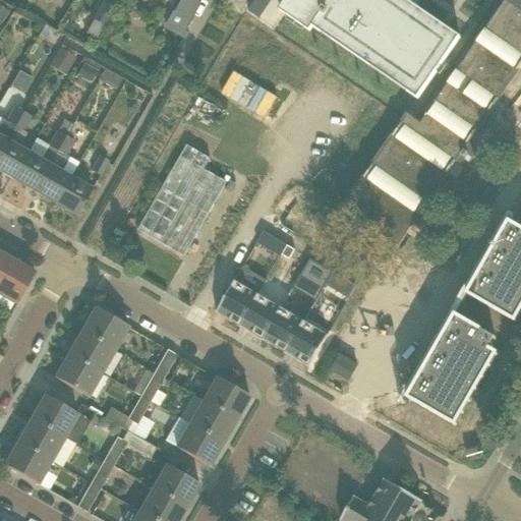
[(104,26),(118,0),(102,0),(92,19),(104,26)]
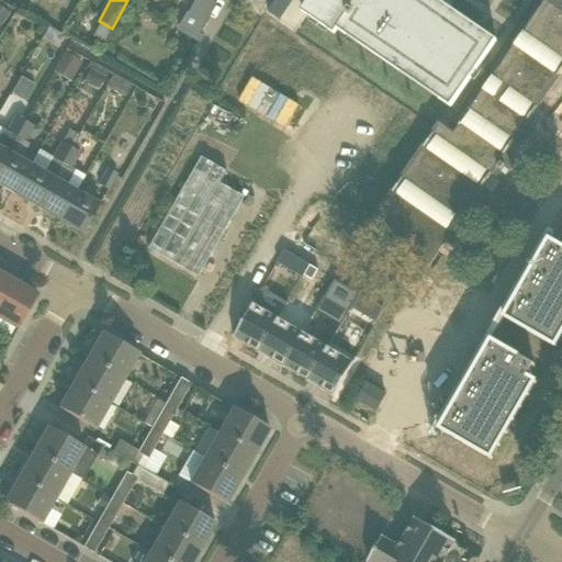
[(193,0),(180,24),(199,35),(206,23),(201,20),(212,0),(193,0)]
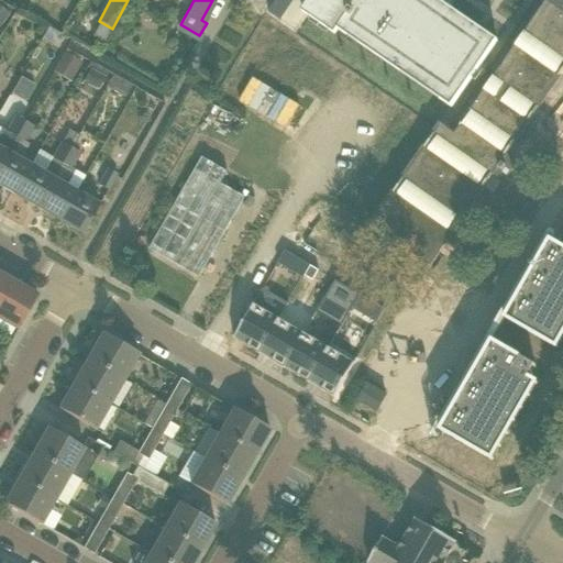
[(276,0),(269,10),(280,19),(293,0),(276,0)]
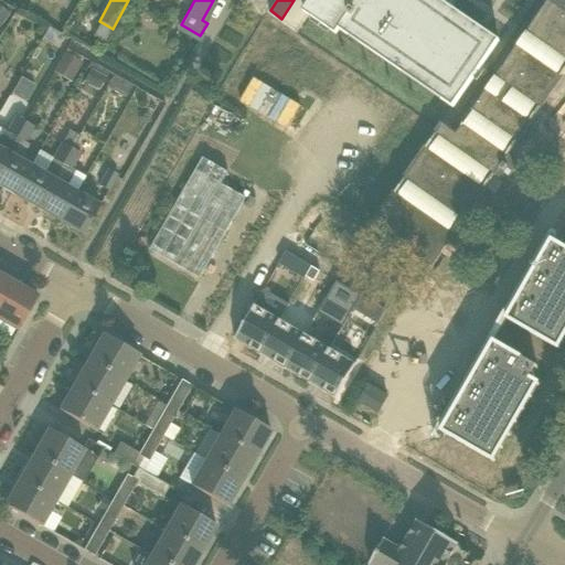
[(308,7),(305,12),(337,33),(339,30),(361,44),(452,108),(491,52),(479,44),(416,0),(308,0),(305,4),(308,7)]
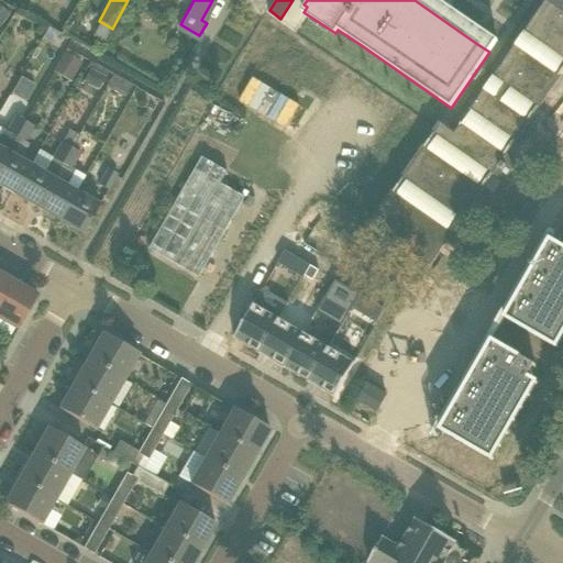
[(532,120),(538,111),(537,110),(537,109),(537,108),(538,109),(561,77),(560,76),(562,70),(562,0),(547,0),(453,136),(439,127),(373,222),(371,225),(431,267),(440,254),(494,175),(505,183),(518,163),(507,156),(532,120)]
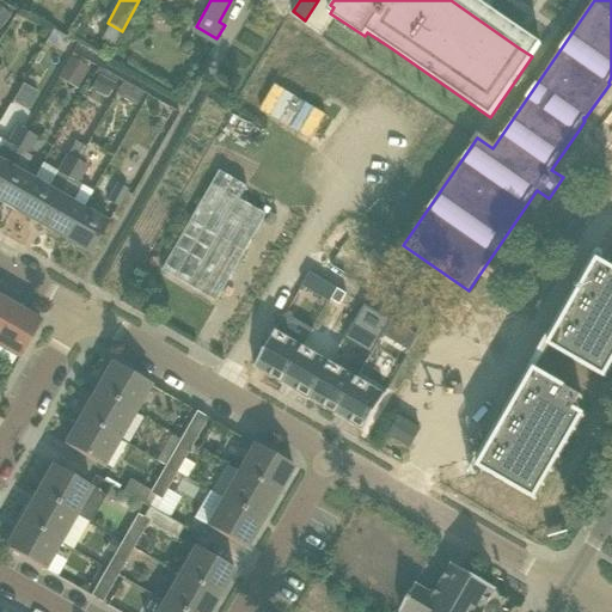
[(59,79),(79,86),(89,65),(68,56),(59,79)]
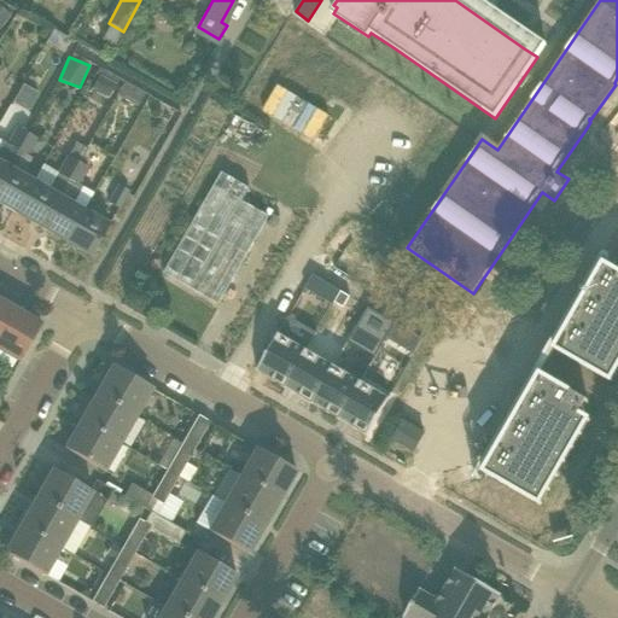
[(599,141),(611,149),(617,135),(617,124),(611,121),(599,141)]
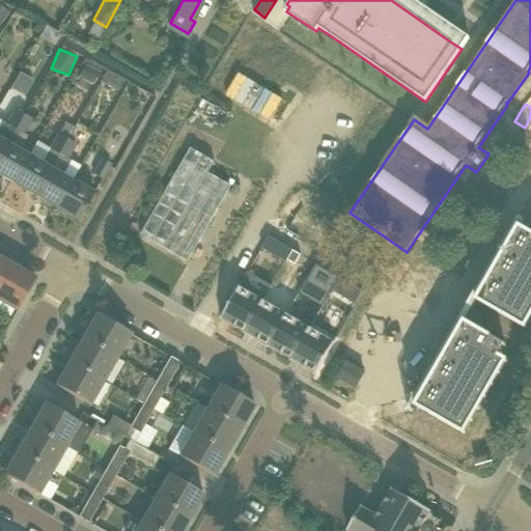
[(0,155),(23,115),(14,110),(5,124),(1,122),(0,123),(0,155)]
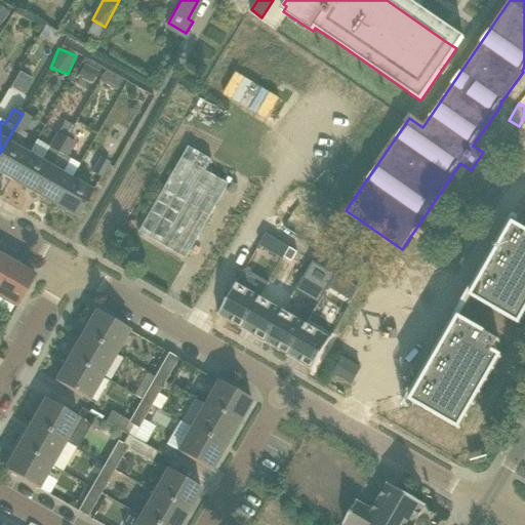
[(0,153),(0,173),(13,180),(28,155),(17,149),(26,135),(24,133),(32,119),(23,114),(0,153)]
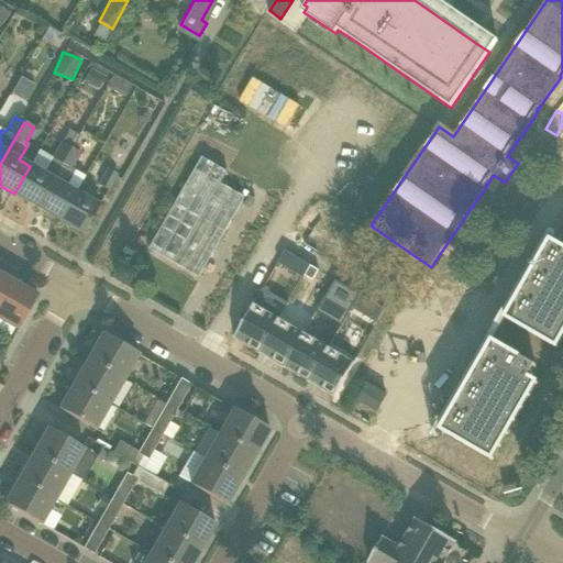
[(14,194),(37,207),(72,147),(70,146),(77,135),(68,130),(62,142),(61,142),(43,173),(30,166),(14,194)]
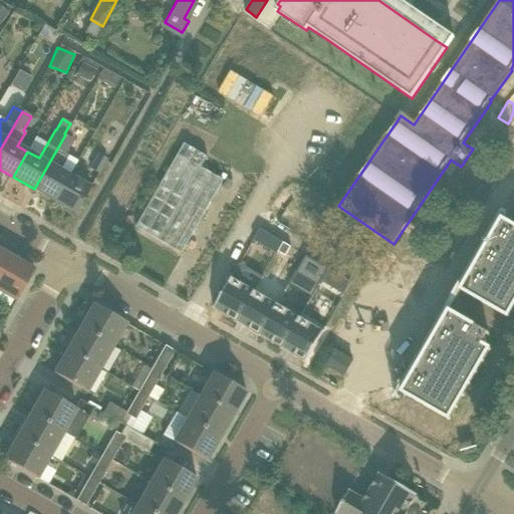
[(68,156),(66,155),(74,140),(65,135),(34,189),(55,201),(69,176),(60,170),(68,156)]
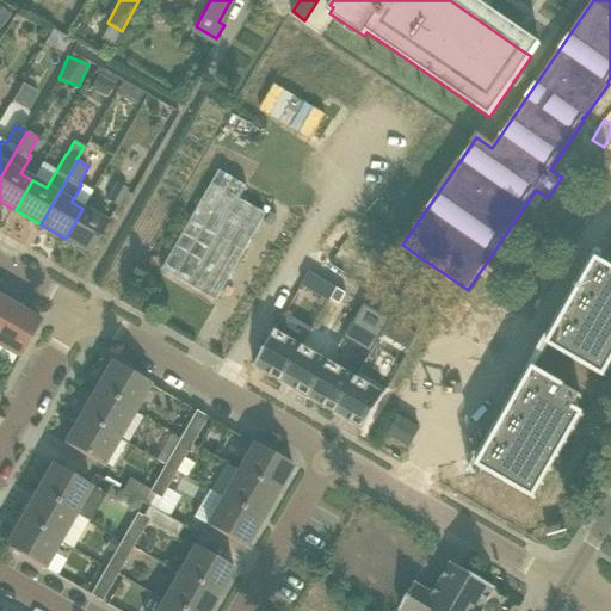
[(215,167),(160,270),(217,301),(265,211),(239,197),(246,184),(215,167)]
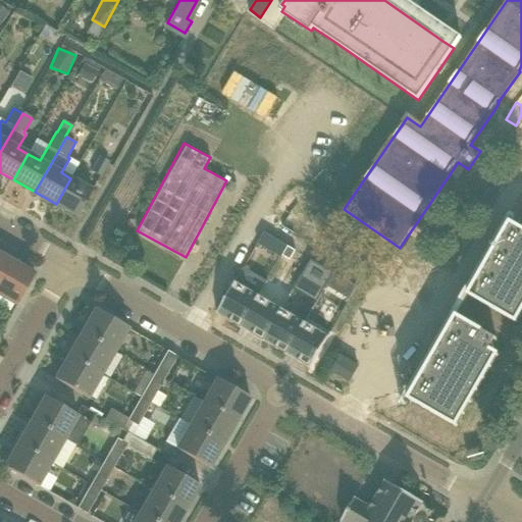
[(109,161),(100,157),(99,156),(91,170),(100,176),(109,161)]
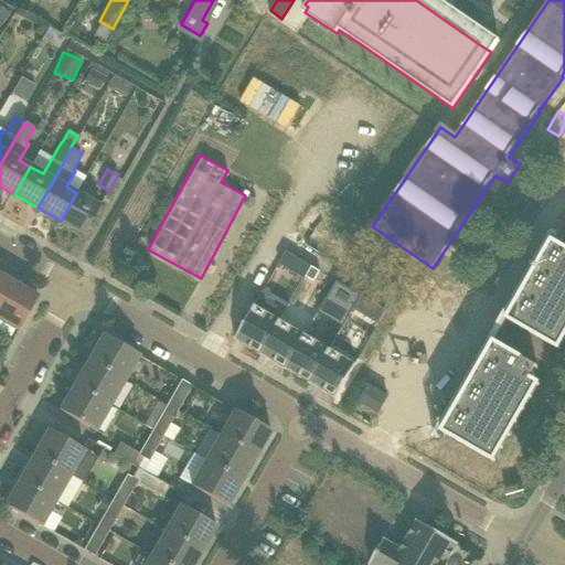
[(84,234),(99,206),(76,193),(61,221),(84,234)]
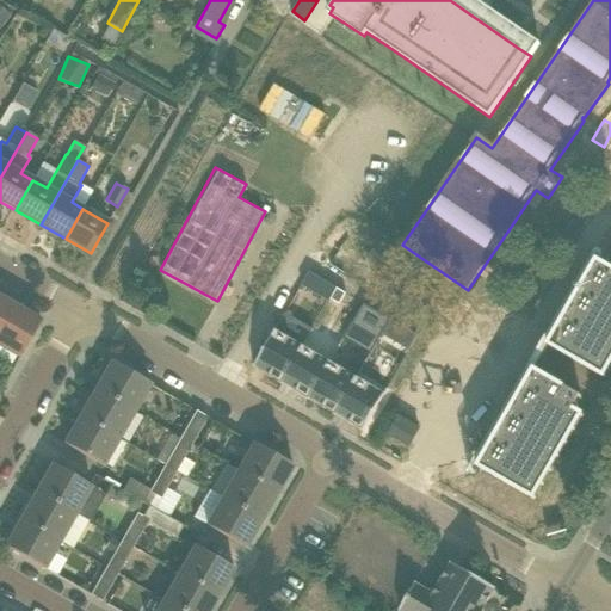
[(594,372),(610,344),(610,269),(597,261),(548,346),(594,372)]
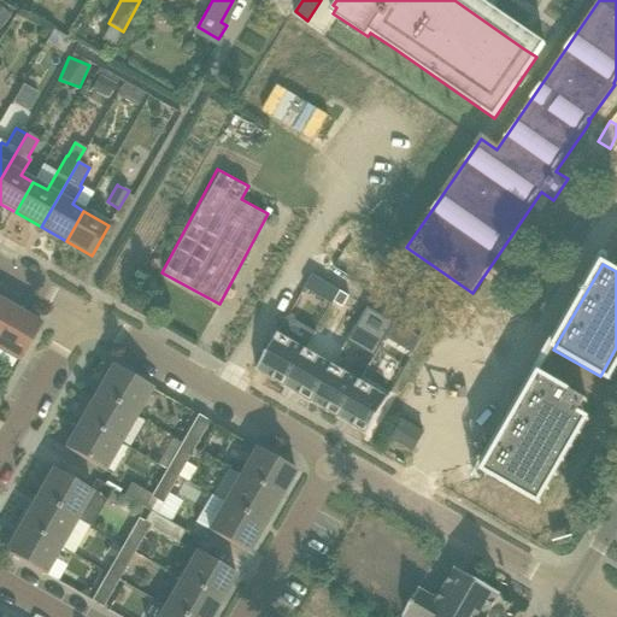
[(305,288),(333,305),(334,303),(340,292),(312,275),(305,288)]
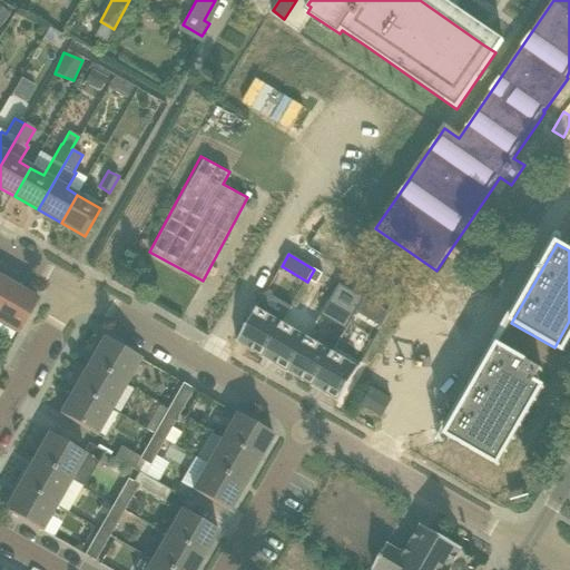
[(322,274),(314,269),(308,279),(316,284),(322,274)]
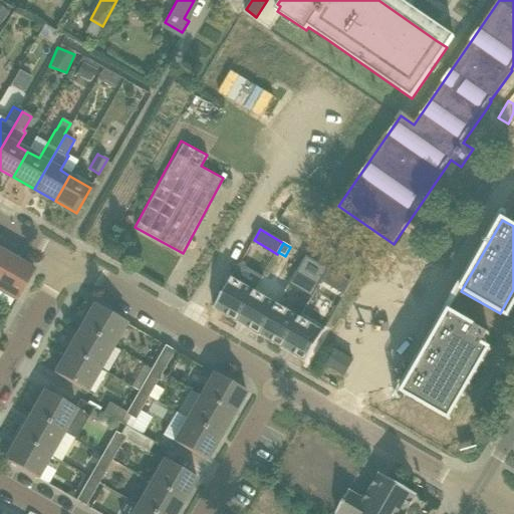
[(0,276),(12,257),(0,250),(0,276)]
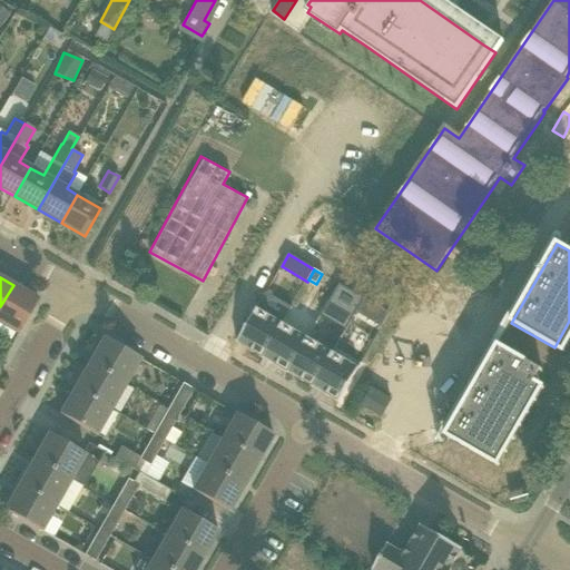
[(354,316),(364,298),(340,283),(330,302),(354,316)]
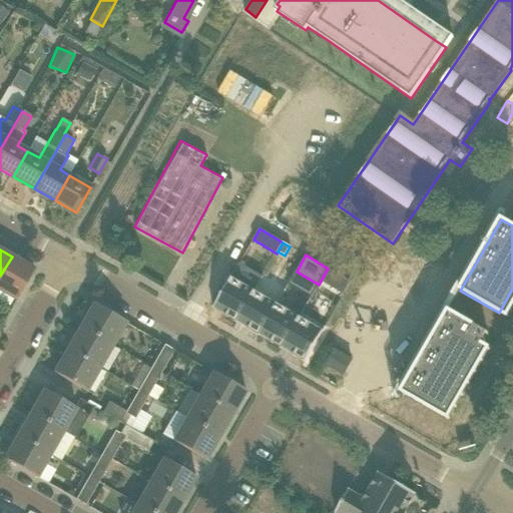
[(34,270),(12,257),(0,276),(0,292),(16,302),(34,270)]
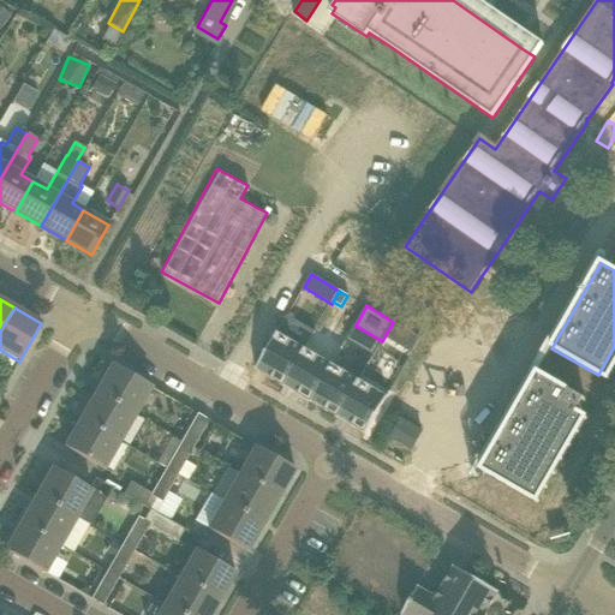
[(394,322),(384,338),(394,342),(402,327),(394,322)]
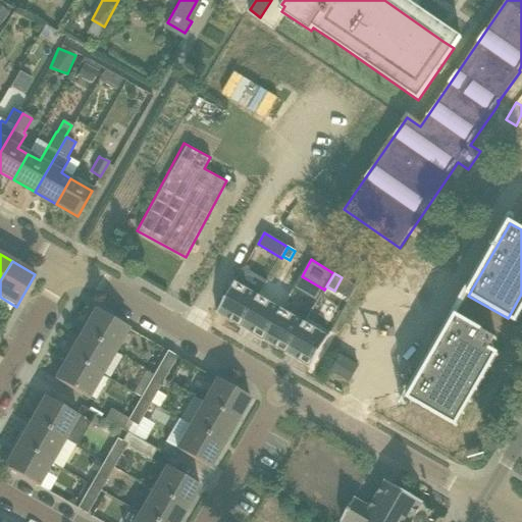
[(241,328),(259,296),(236,282),(217,314),(241,328)]
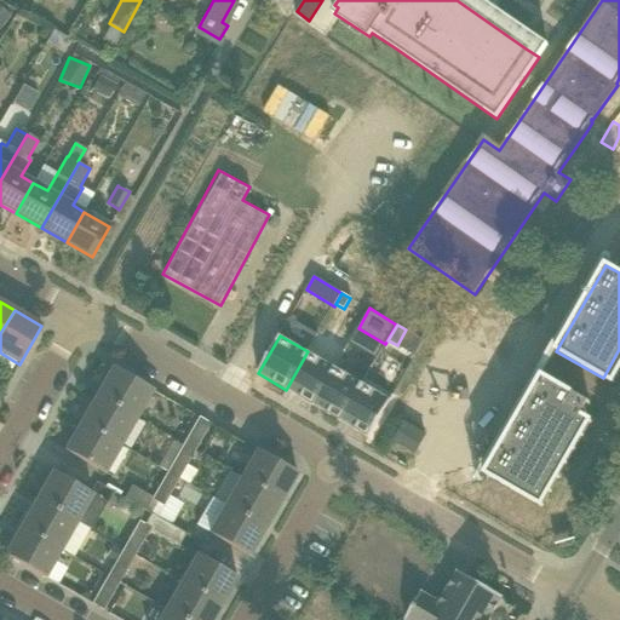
[(314,406),(336,367),(308,351),(286,390),(314,406)]
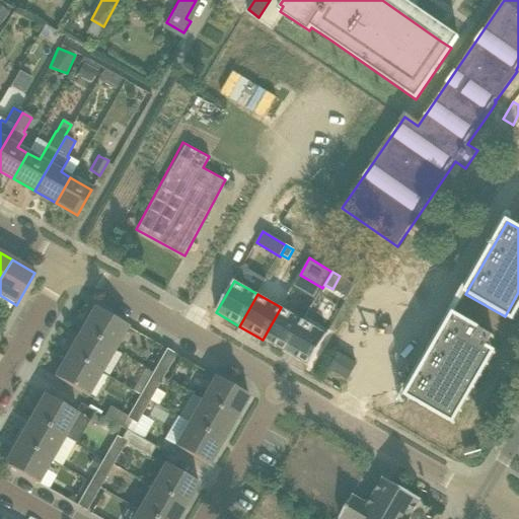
[(94,307),(81,330),(115,350),(128,326),(94,307)]
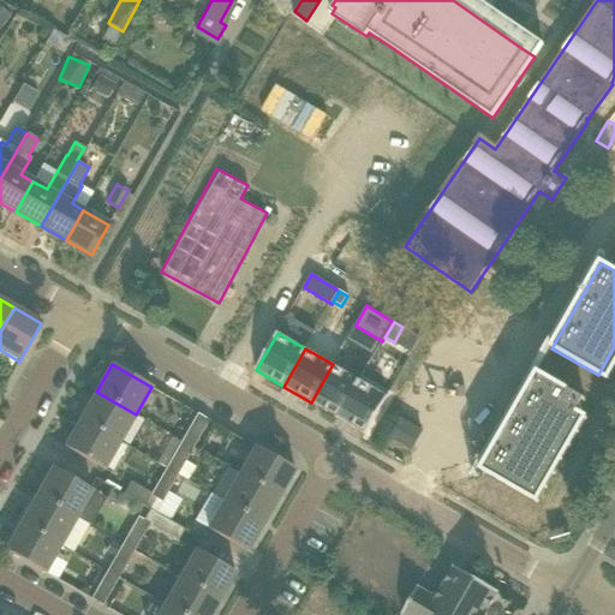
[(338,418),(359,381),(333,364),(311,402),(338,418)]
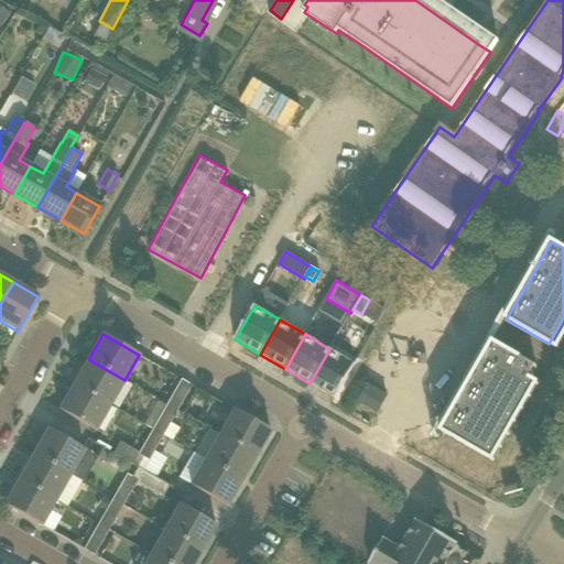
[(484,456),(529,378),(535,367),(494,342),(442,432),(484,456)]
